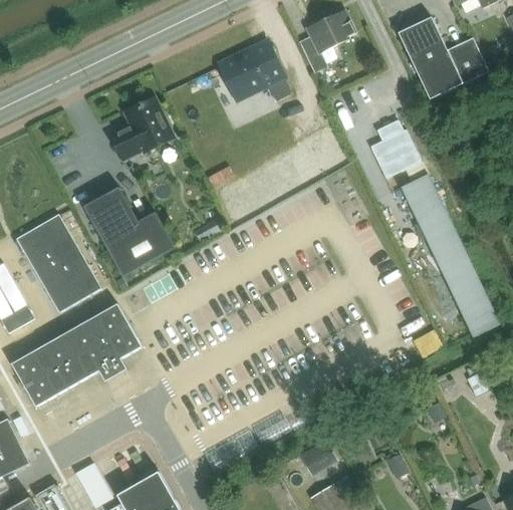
[(327,64),(320,49),(347,36),(346,35),(355,31),(344,8),(323,19),(321,15),(309,21),(311,24),(307,26),(314,41),(303,46),(314,70),(327,64)]
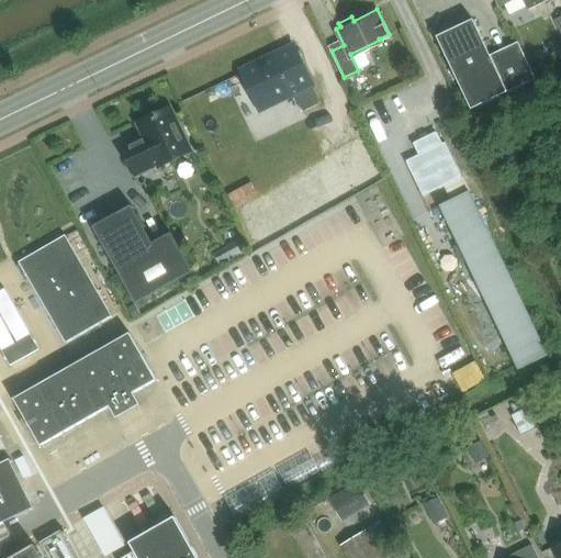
[(472,15),(436,33),(470,105),(535,76),(517,38),(490,52),(472,15)]
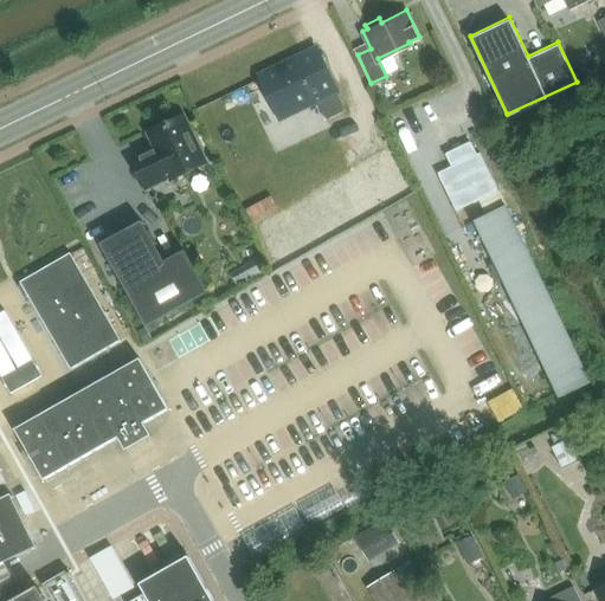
[(333,83),(334,82),(317,47),(259,76),(271,99),(282,94),(287,104),(314,91),(326,116),(345,108),(333,83)]
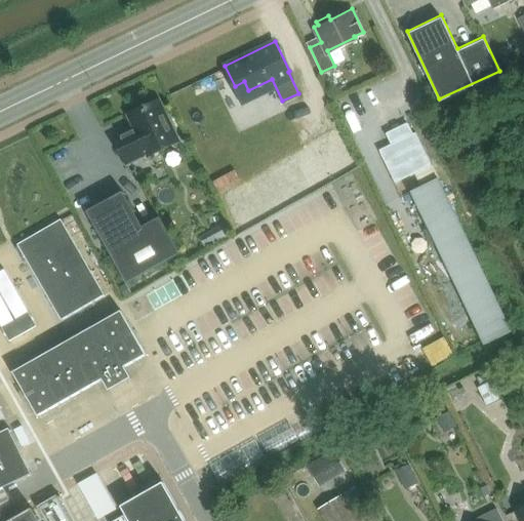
[(113,134),(125,160),(147,150),(149,153),(177,138),(157,97),(128,112),(135,127),(129,130),(128,127),(113,134)]
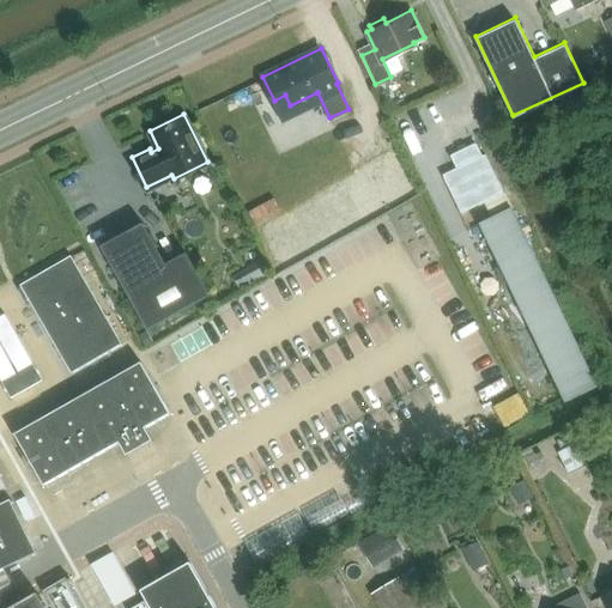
[(455,165),(442,171),(460,211),(503,189),(485,151),(482,152),(474,139),(449,152),(455,165)]
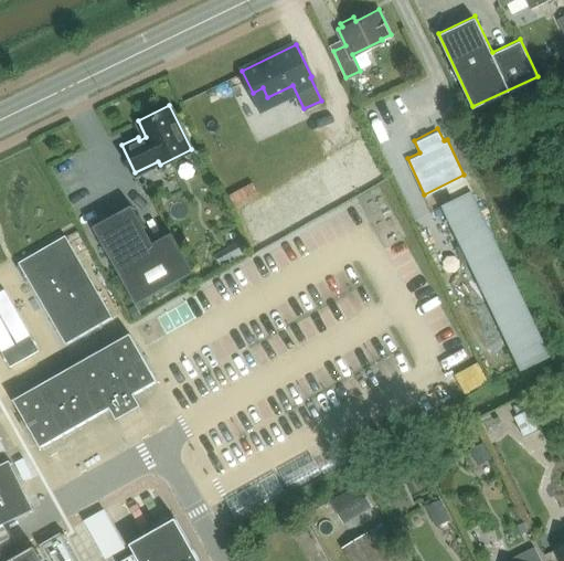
[(470,189),(440,203),(521,370),(550,356),(470,189)]
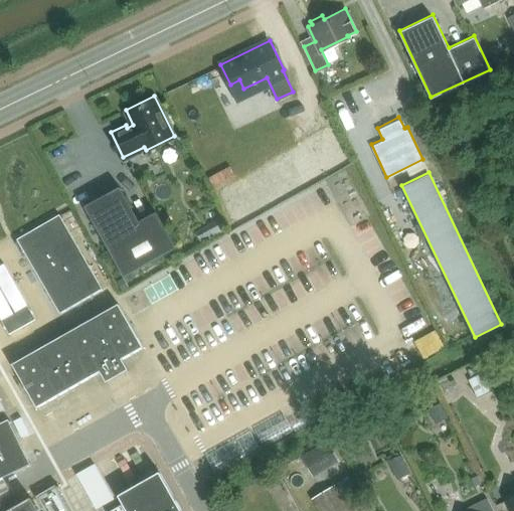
[(157,210),(139,219),(120,185),(84,204),(124,275),(176,245),(157,210)]
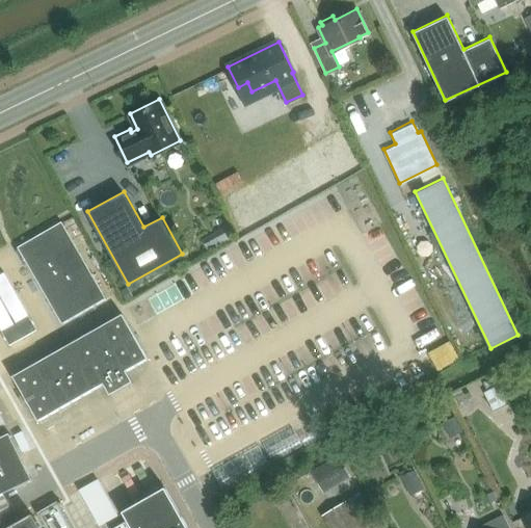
[(11,240),(54,316),(99,291),(56,215),(11,240)]
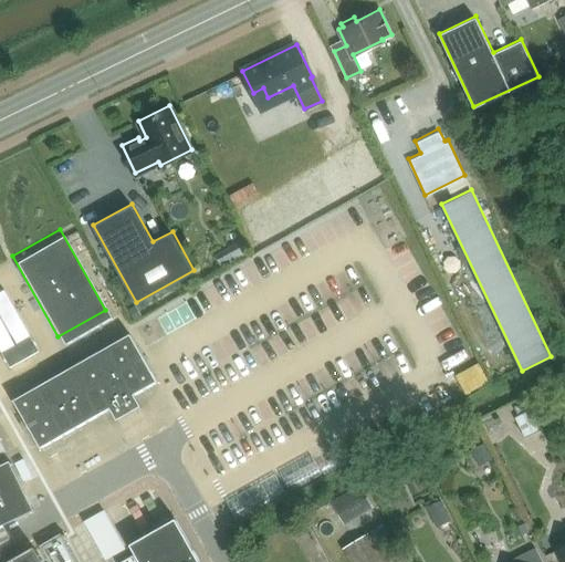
[(215,252),(220,262),(231,256),(226,246),(215,252)]
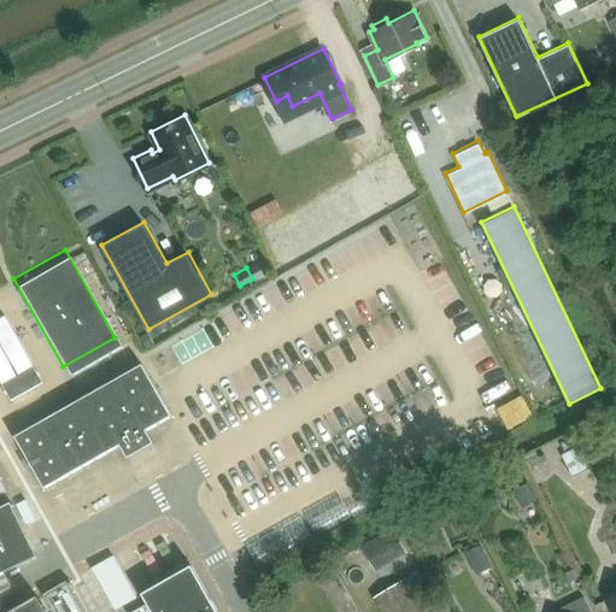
[(16,374),(0,345),(0,378),(10,396),(41,380),(4,313),(0,315),(0,340),(18,372),(16,374)]
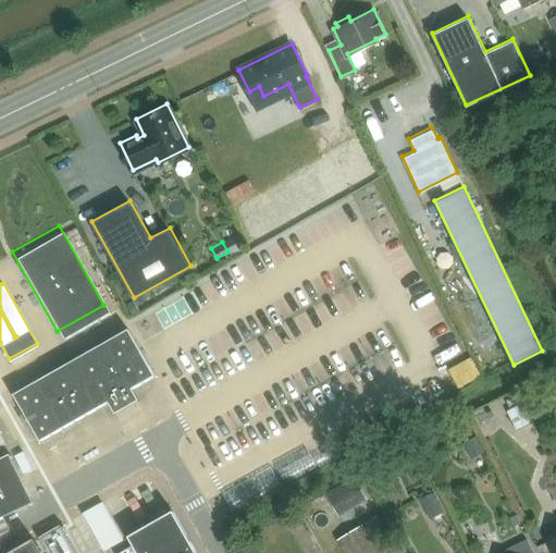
[(133,298),(125,302),(133,314),(139,309),(133,298)]
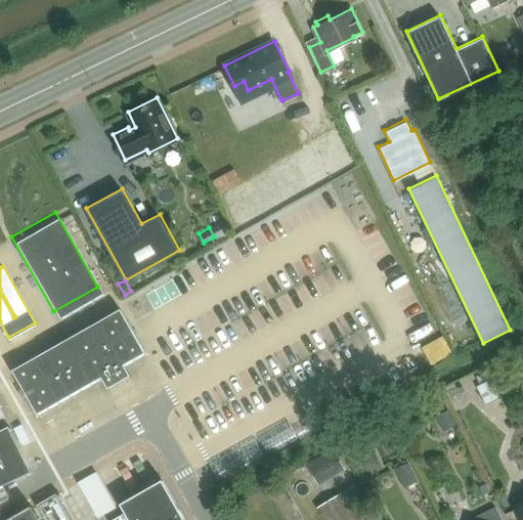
[(23,362),(11,369),(23,389),(26,393),(37,414),(101,377),(107,387),(130,375),(124,363),(145,351),(134,332),(132,327),(121,307),(23,362)]
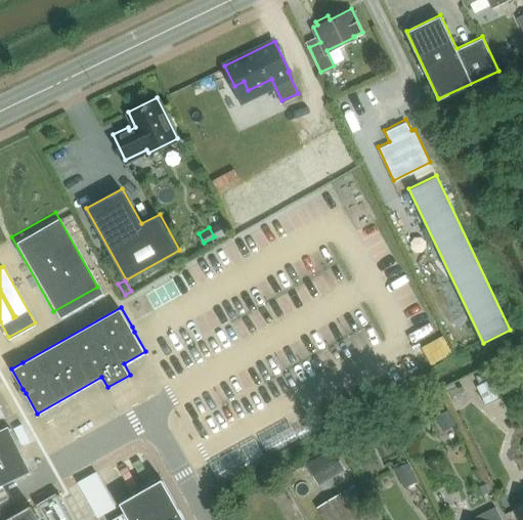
[(500,394),(488,369),(476,374),(479,382),(476,383),(484,401),(500,394)]
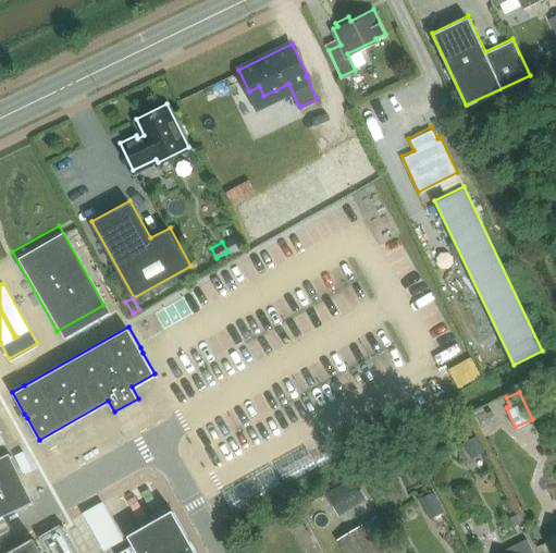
[(317,433),(328,455),(355,440),(344,419),(317,433)]
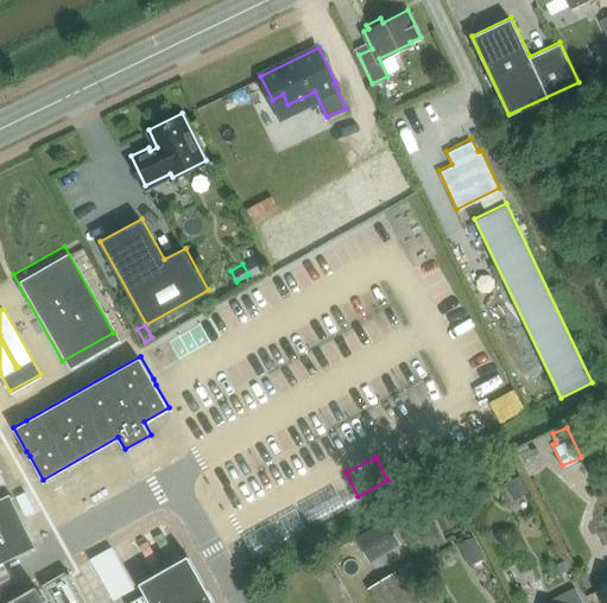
[(505,481),(513,497),(528,490),(520,474),(505,481)]
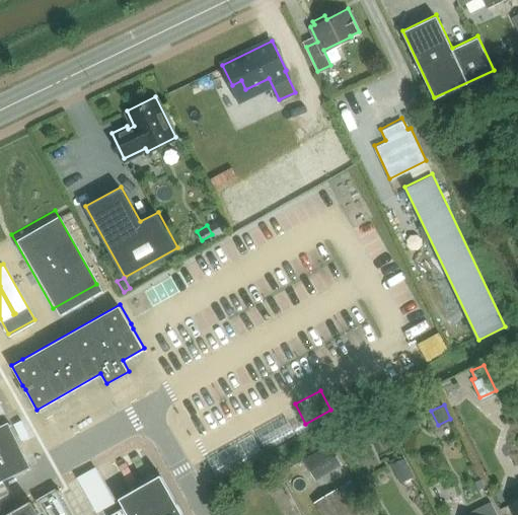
[(0,508),(2,507),(0,502),(0,480),(31,464),(10,420),(0,424),(0,508)]
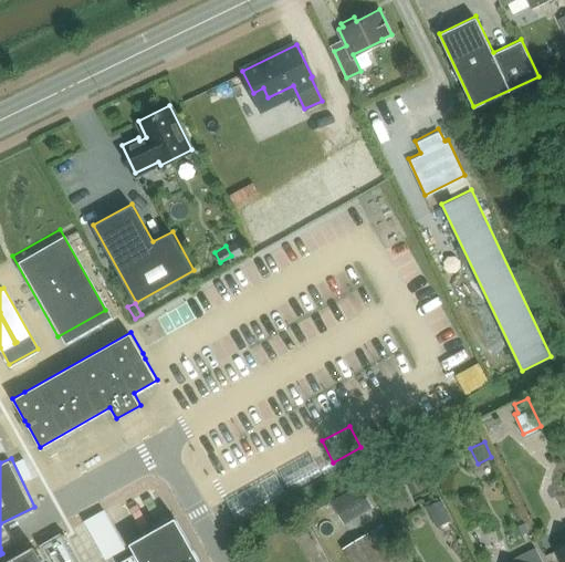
[(91,514),(106,547),(169,514),(154,484),(91,514)]
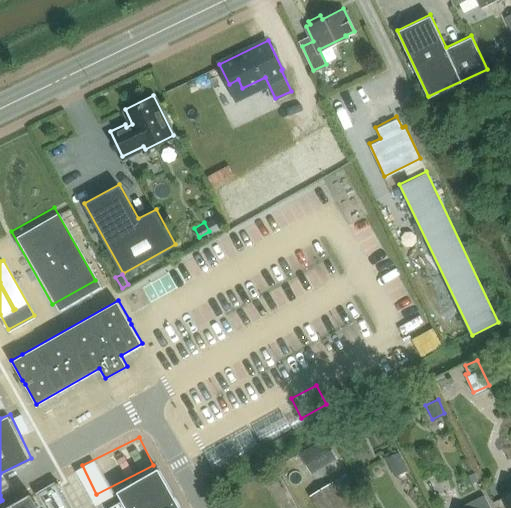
[(326,437),(300,453),(307,465),(326,453),(330,460),(337,456),(326,437)]
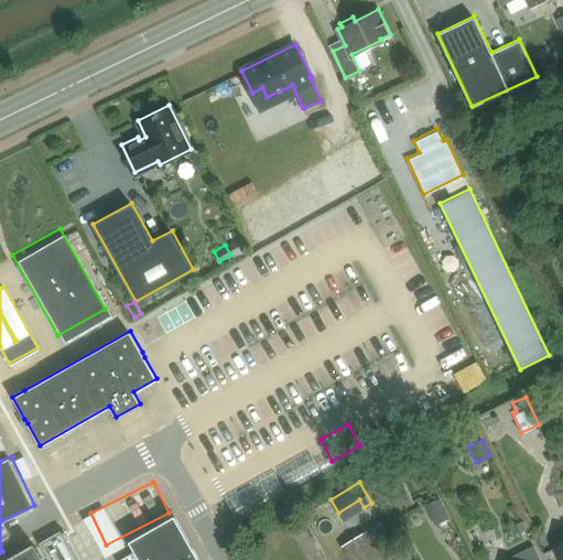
[(426,504),(435,523),(450,516),(440,496),(426,504)]
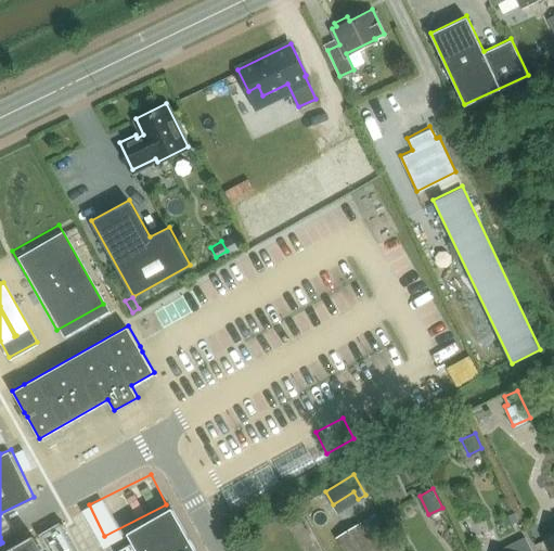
[(196,550),(172,508),(165,512),(164,512),(128,533),(138,550),(133,550),(132,548),(127,550),(196,550)]
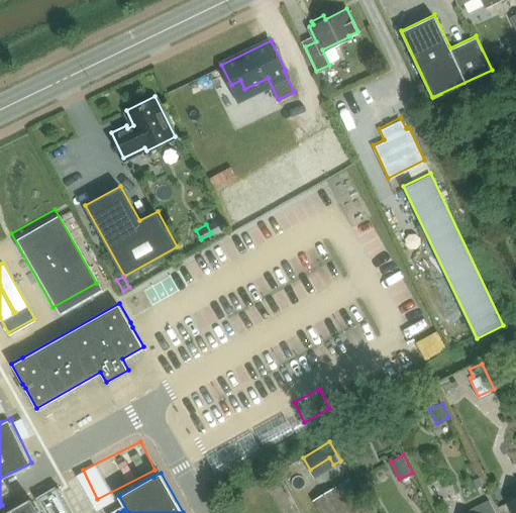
[(72,512),(56,485),(35,496),(45,512),(72,512)]
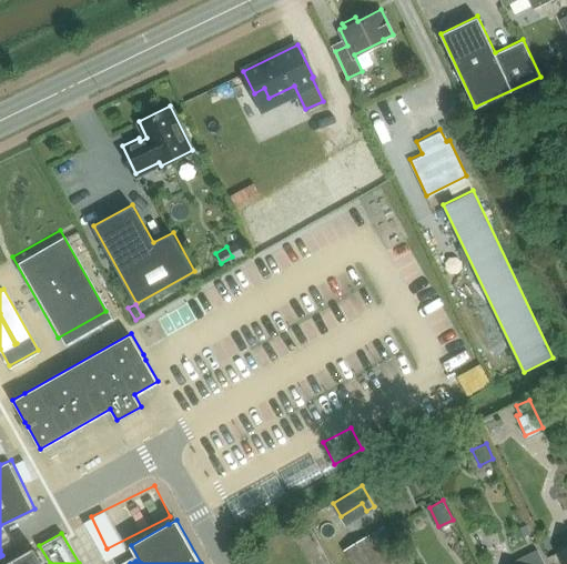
[(366,533),(343,547),(352,563),(384,563),(383,562),(370,540),(366,533)]
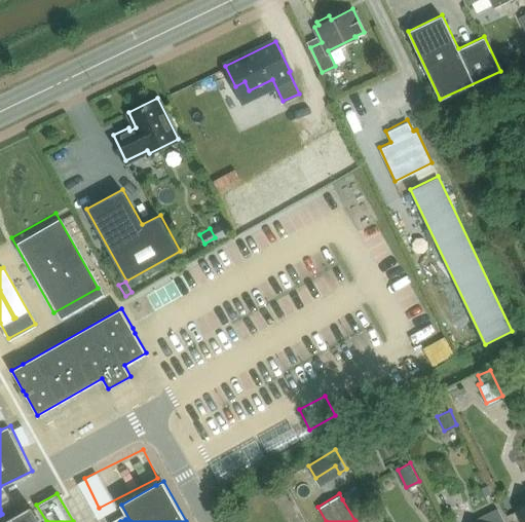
[(504,521),(497,506),(476,517),(478,521),(504,521)]
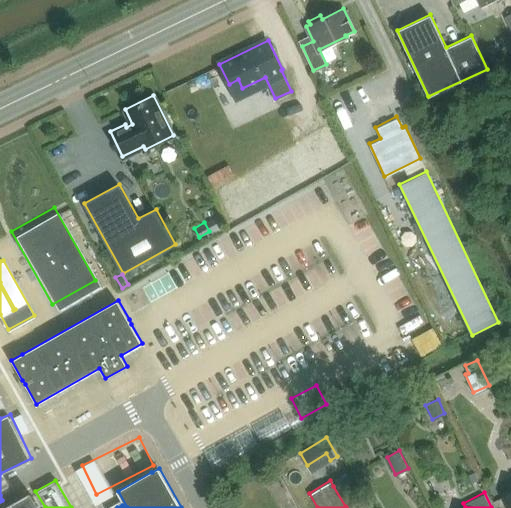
[(39,507),(31,493),(4,507),(39,507)]
